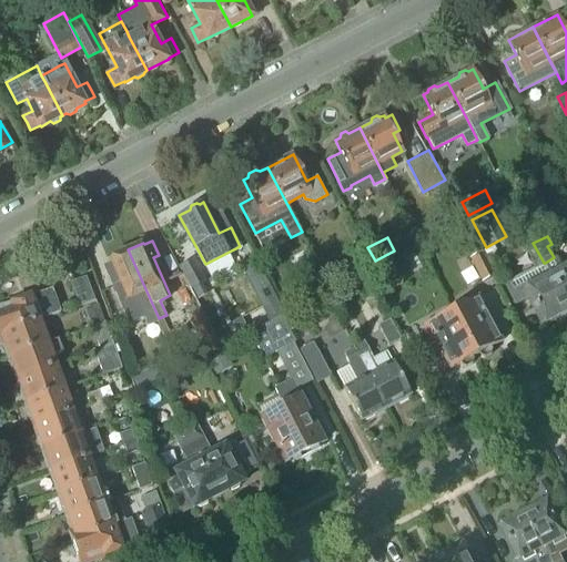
[(535,265),(504,282),(515,303),(528,296),(542,322),(546,319),(549,320),(557,317),(558,313),(566,308),(566,306),(549,274),(550,274),(545,263),(544,263),(533,243),(526,246),(535,265)]
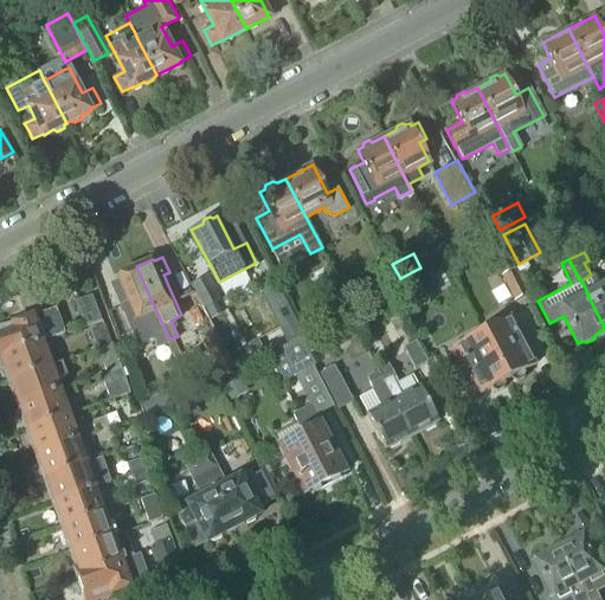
[(591,275),(581,281),(587,292),(586,292),(604,327),(604,283),(596,268),(593,269),(589,260),(584,263),(591,275)]
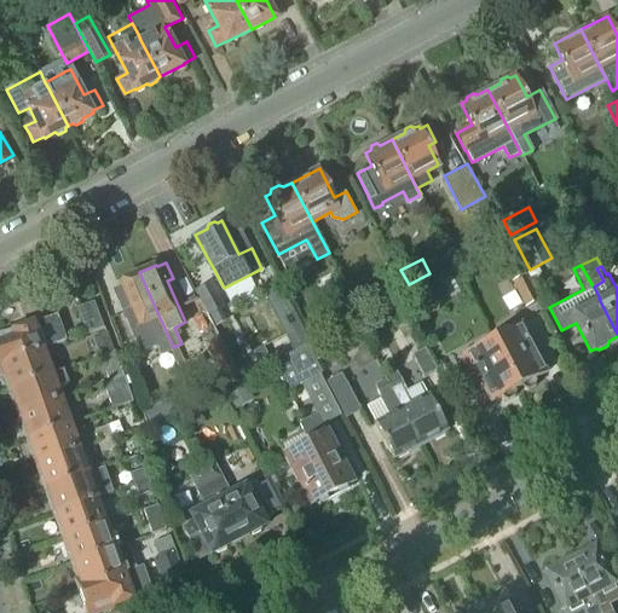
[(133,305),(122,310),(142,351),(157,343),(162,354),(174,348),(173,347),(139,272),(123,279),(128,293),(133,305)]
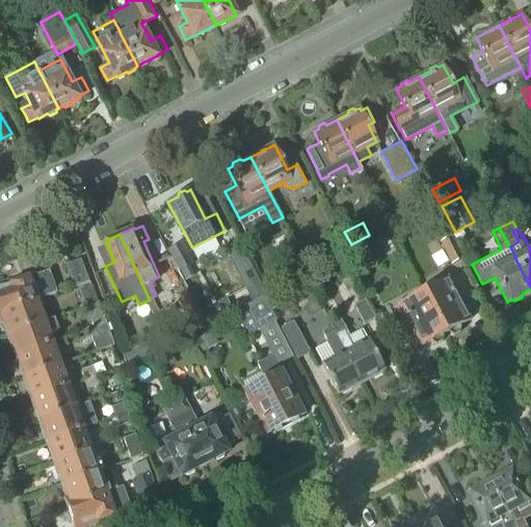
[(452,234),(441,239),(451,262),(463,256),(452,234)]
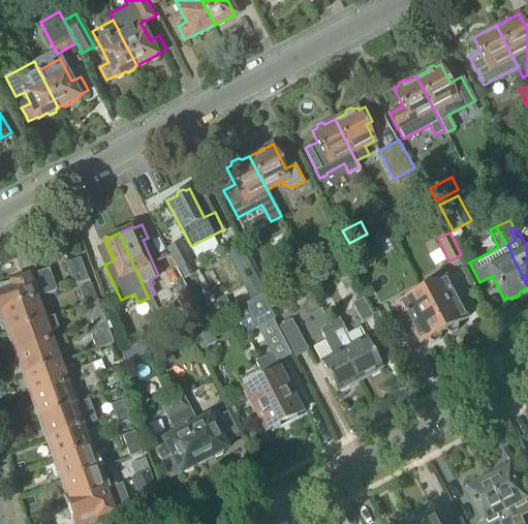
[(192,260),(181,239),(166,246),(179,268),(192,260)]
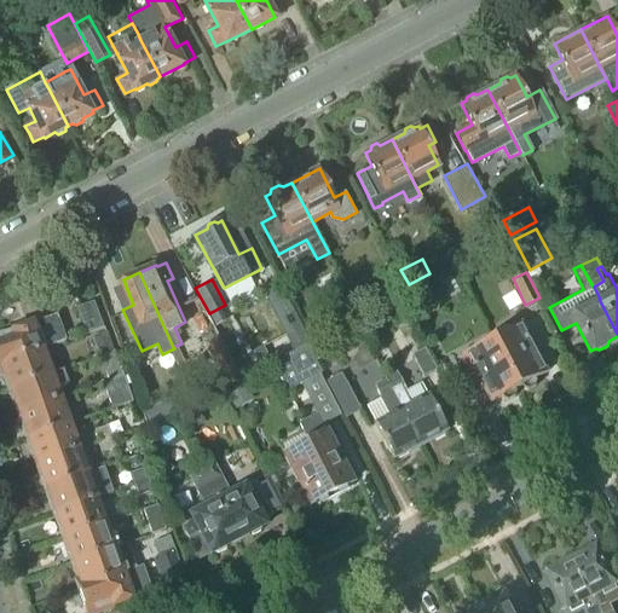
[(367,285),(352,291),(359,307),(374,301),(367,285)]
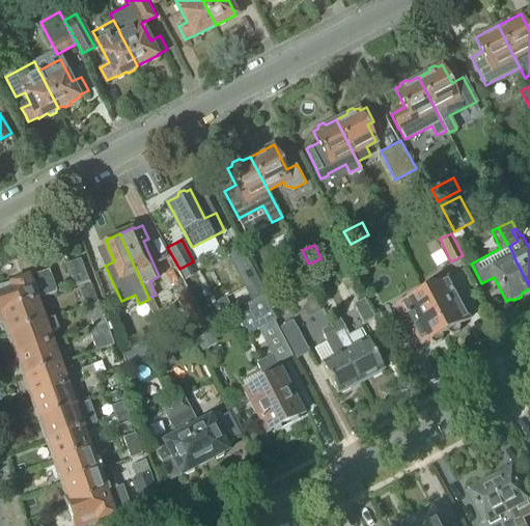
[(341,252),(332,258),(337,267),(346,260),(341,252)]
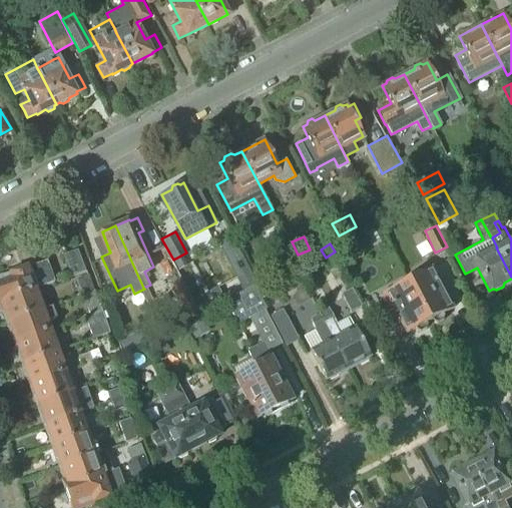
[(73,275),(86,270),(79,248),(65,254),(73,275)]
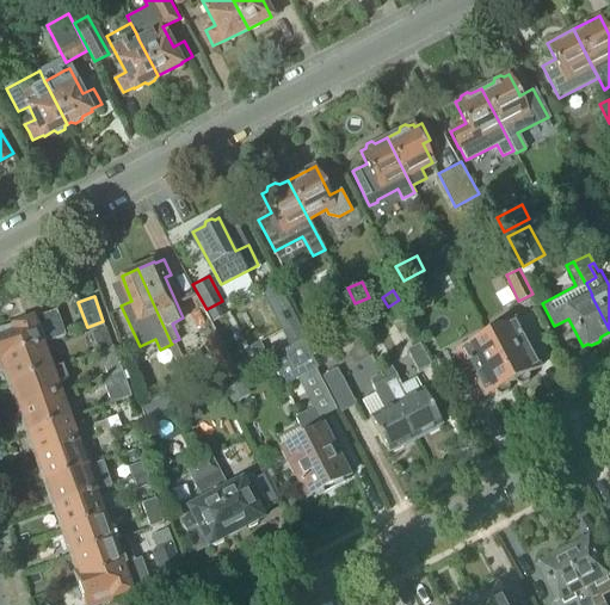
[(31,319),(0,329),(0,356),(42,341),(43,341),(45,340),(66,333),(57,308),(34,315),(35,318),(31,319)]
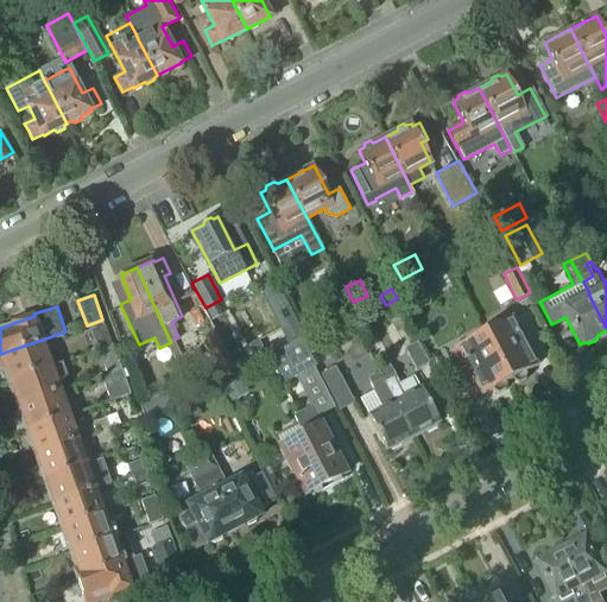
[(509,318),(484,331),(509,379),(512,376),(513,380),(517,381),(525,376),(526,373),(524,371),(533,365),(528,353),(533,349),(526,337),(520,340),(509,318)]
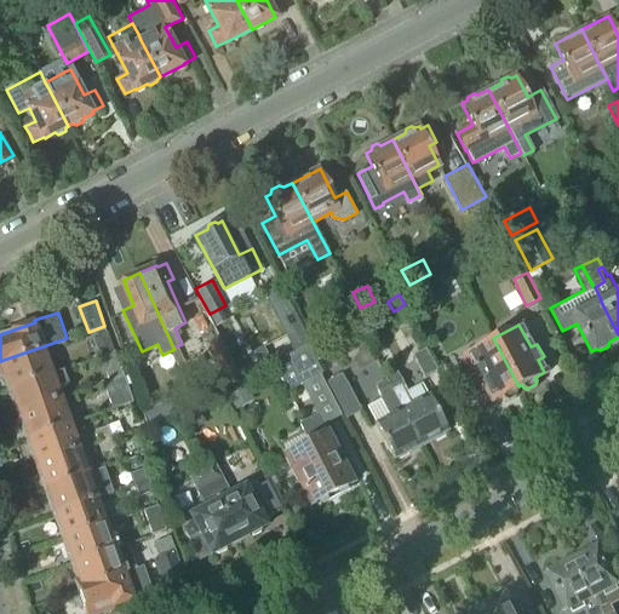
[(114,348),(107,330),(93,336),(101,353),(114,348)]
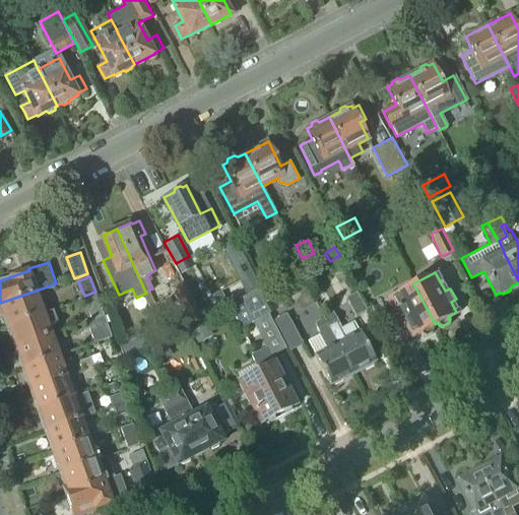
[(189,325),(203,318),(183,279),(171,285),(177,299),(171,303),(176,312),(173,313),(181,328),(189,324),(189,325)]
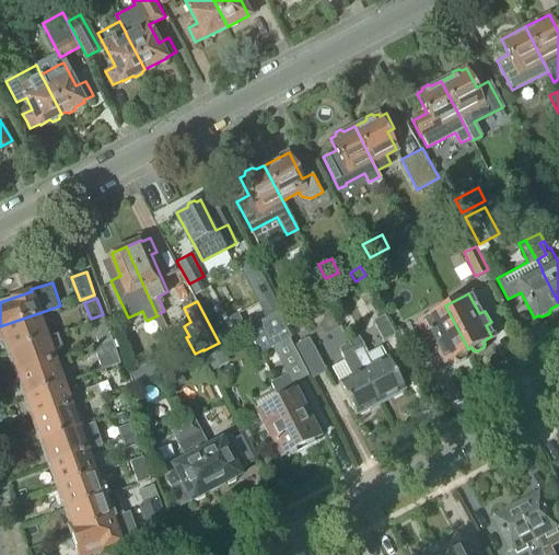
[(280,311),(287,323),(298,318),(292,305),(280,311)]
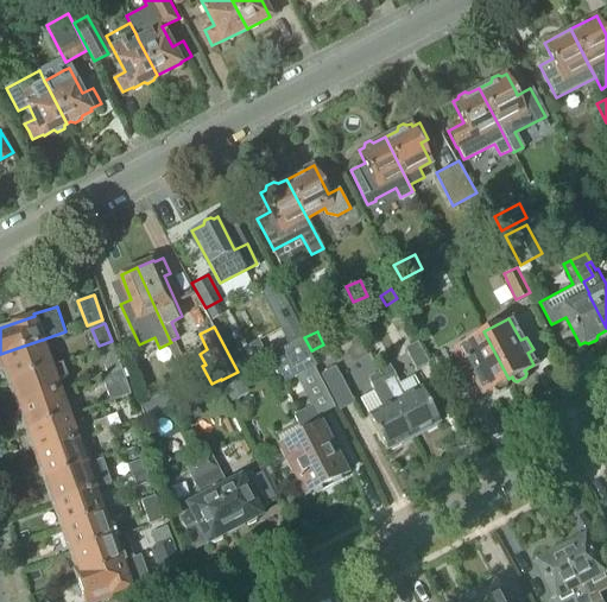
[(484,331),(457,344),(469,367),(465,369),(472,382),(475,379),(482,392),(492,387),(493,391),(497,392),(505,387),(506,384),(505,380),(509,379),(484,331)]
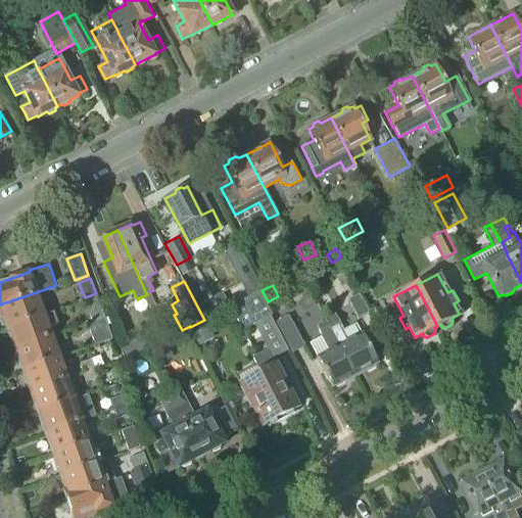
[(230,304),(243,328),(272,313),(259,289),(230,304)]
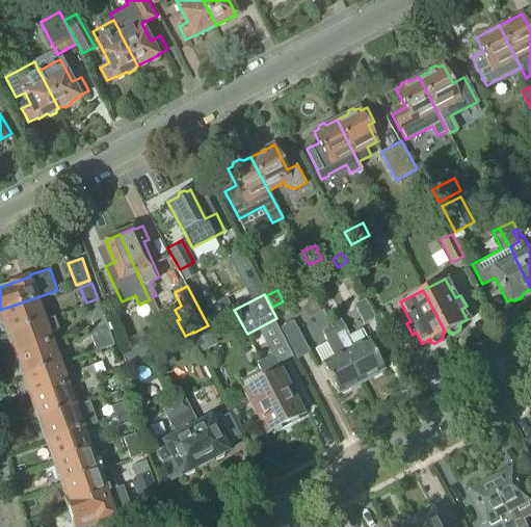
[(227,295),(217,300),(223,312),(233,308),(227,295)]
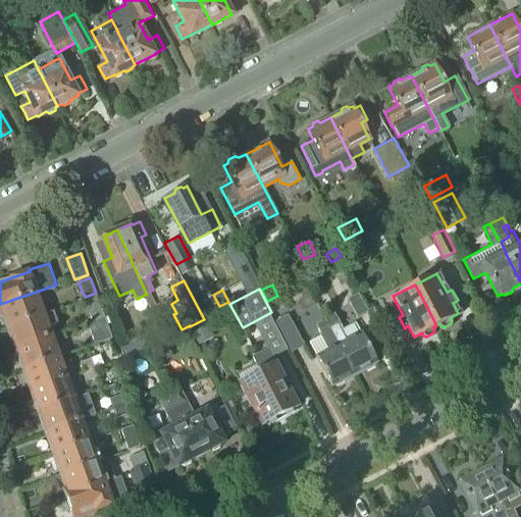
[(36,292),(0,304),(0,312),(2,312),(7,327),(44,314),(44,313),(40,304),(43,303),(39,291),(37,292),(36,292)]
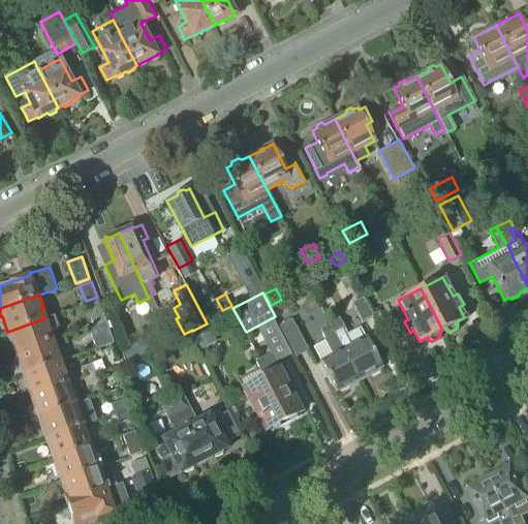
[(353,301),(363,319),(374,313),(364,295),(353,301)]
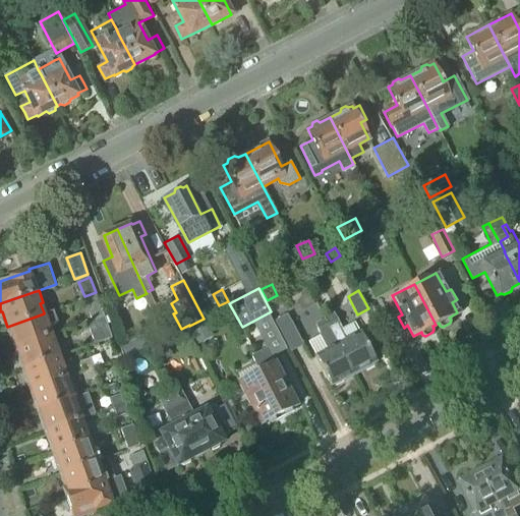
[(97,293),(89,296),(93,306),(89,308),(93,319),(105,314),(97,293)]
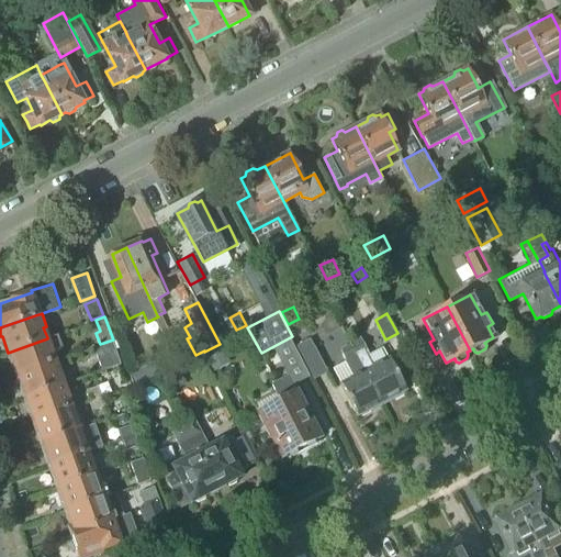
[(348,336),(346,337),(363,369),(381,401),(392,396),(393,397),(402,392),(402,390),(405,388),(396,371),(397,371),(399,370),(394,363),(392,364),(388,357),(382,346),(369,354),(358,332),(348,336)]
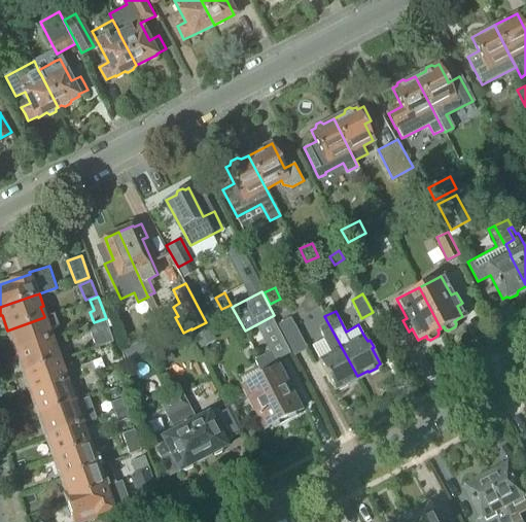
[(44,317),(7,331),(15,351),(56,337),(51,328),(51,327),(59,324),(55,313),(44,316),(44,317)]
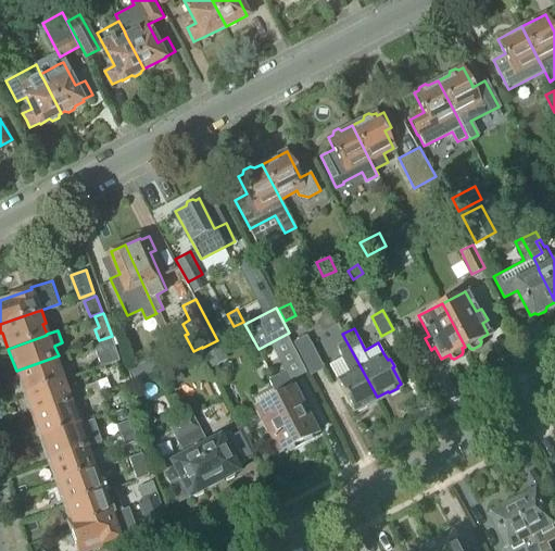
[(325,366),(307,334),(293,340),(311,374),(325,366)]
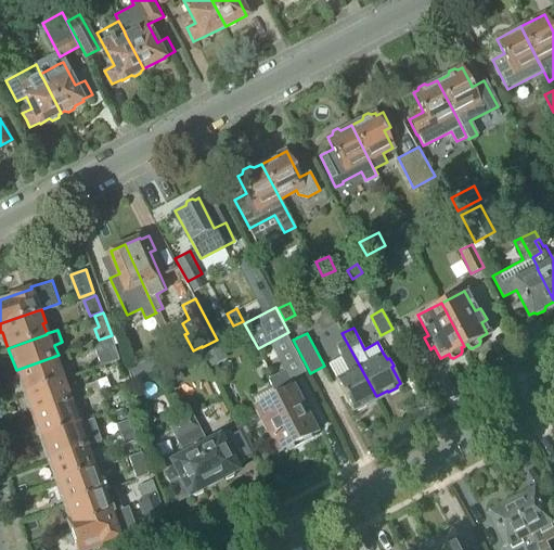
[(119,358),(112,335),(99,340),(93,342),(101,365),(119,358)]
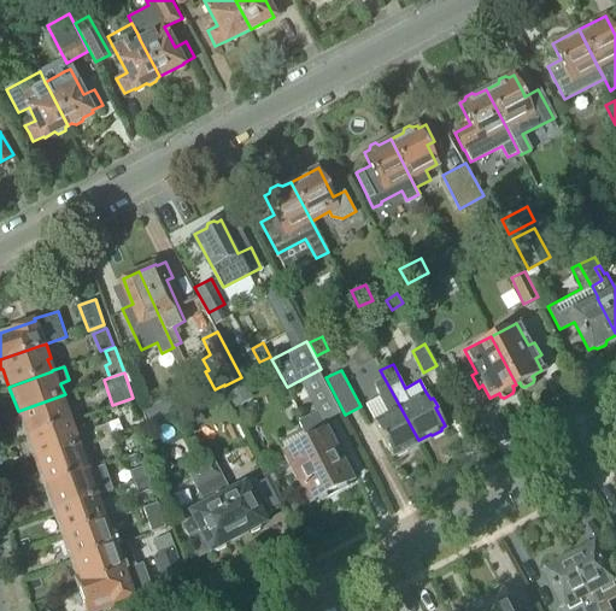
[(379,394),(367,401),(376,418),(373,419),(392,454),(396,453),(396,454),(406,448),(405,447),(418,440),(399,405),(383,376),(375,382),(381,393),(379,394)]
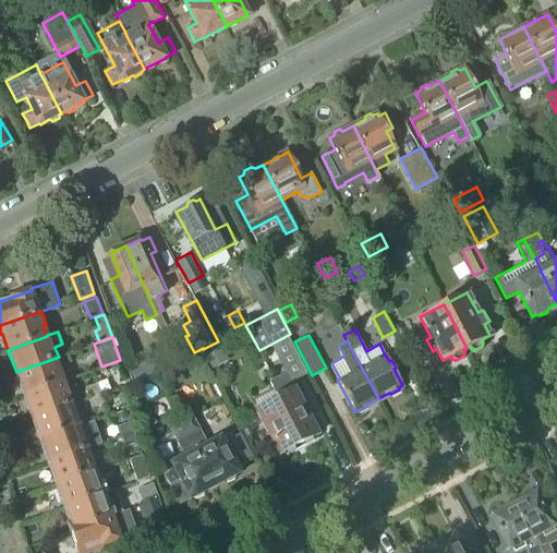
[(206,351),(213,363),(215,365),(229,358),(221,344),(206,351)]
